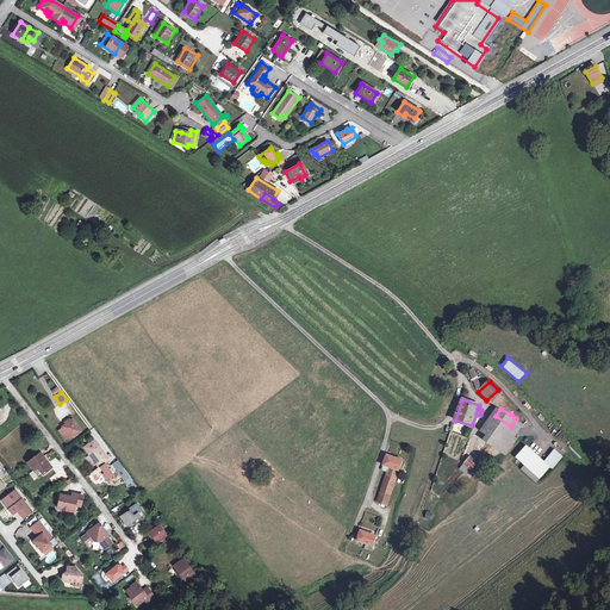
[(485,431),(492,436),(489,441),(498,447),(511,427),(496,416),(485,431)]
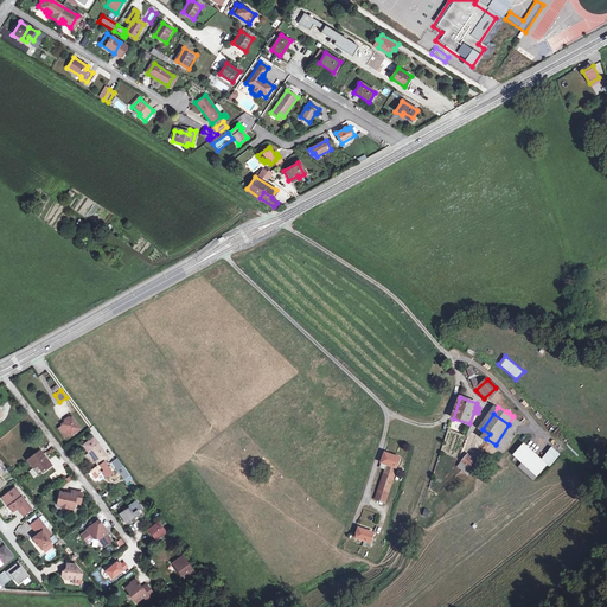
[(63,426),(65,429),(70,436),(81,429),(72,416),(70,419),(65,422),(62,425),(63,426)]
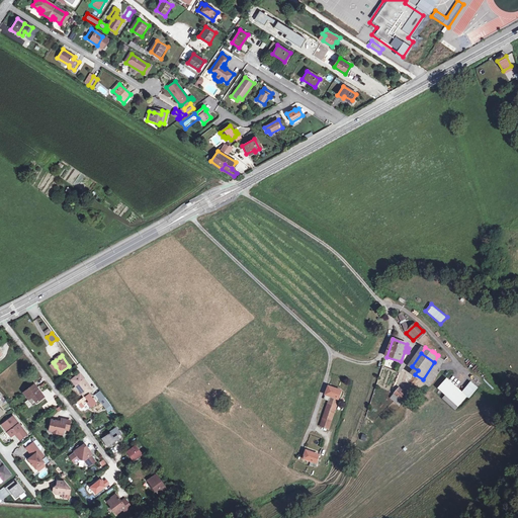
[(434,362),(423,379),(431,384),(440,370),(437,368),(443,359),(440,357),(438,355),(434,362)]
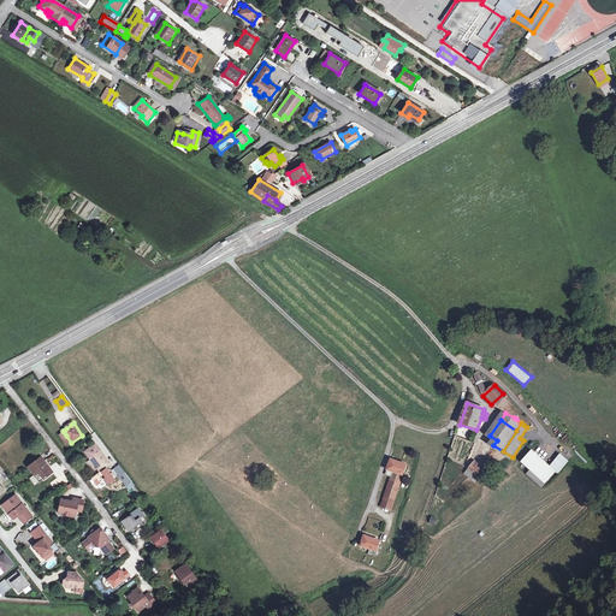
[(94,475),(98,480),(100,483),(104,479),(107,483),(113,479),(105,467),(106,466),(110,465),(95,444),(90,448),(92,449),(87,452),(90,457),(89,458),(90,460),(93,463),(99,472),(94,475)]
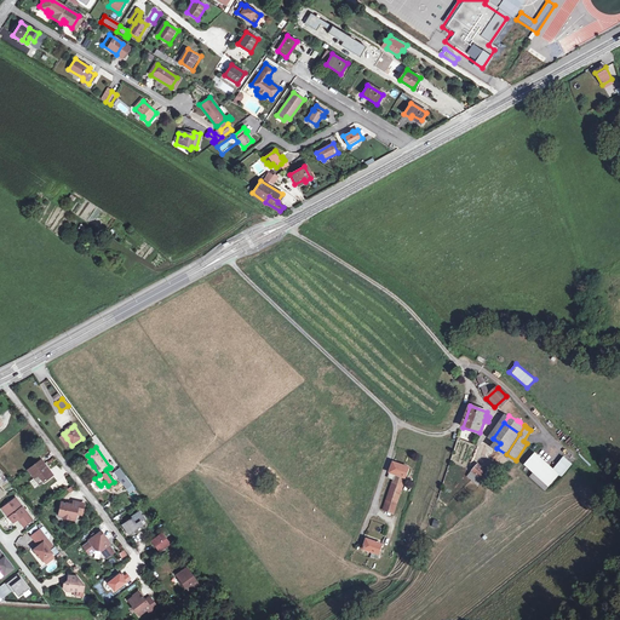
[(538,452),(528,463),(552,482),(562,471),(563,472),(572,459),(566,454),(556,468),(538,452)]
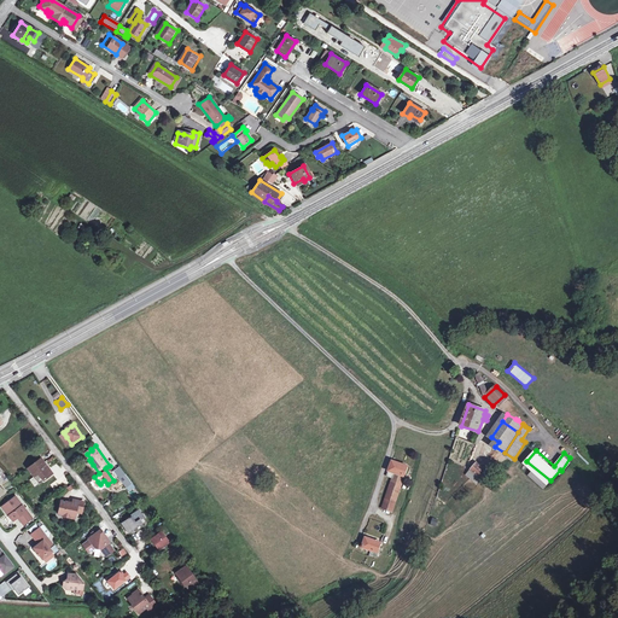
[(28,468),(34,477),(39,473),(45,479),(52,473),(41,459),(28,468)]
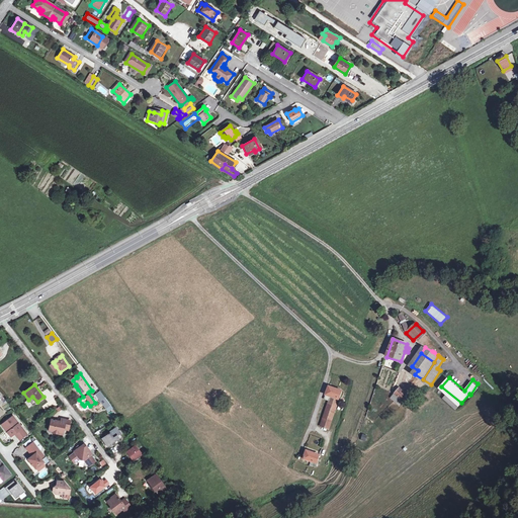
[(330,401),(337,404),(341,392),(329,387),(325,400),(330,401)]
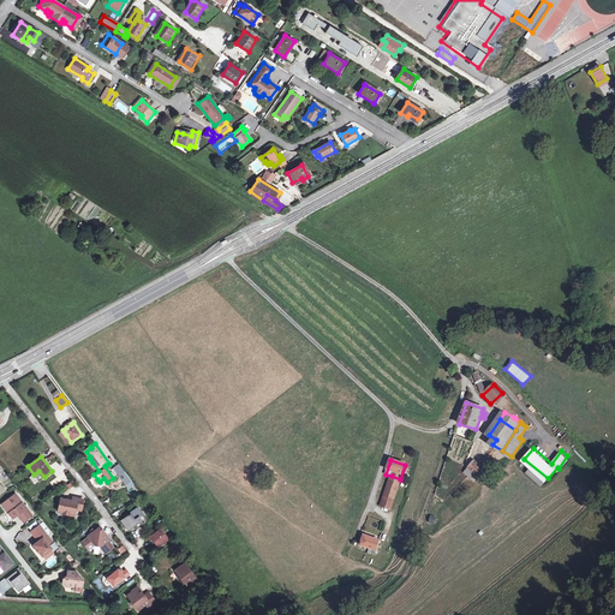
[(476,461),(469,472),(478,481),(487,470),(476,461)]
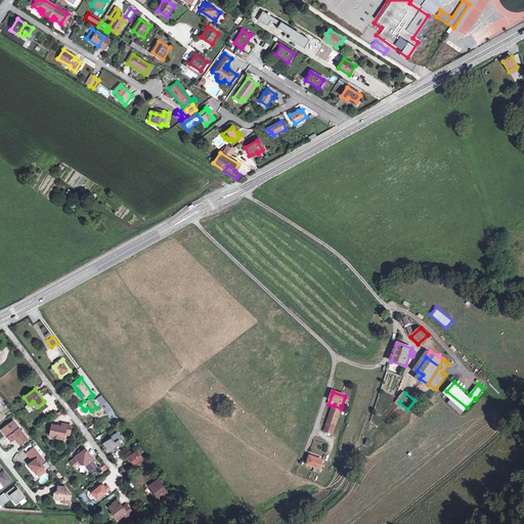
[(105,401),(101,395),(96,399),(101,405),(106,413),(112,409),(105,401)]
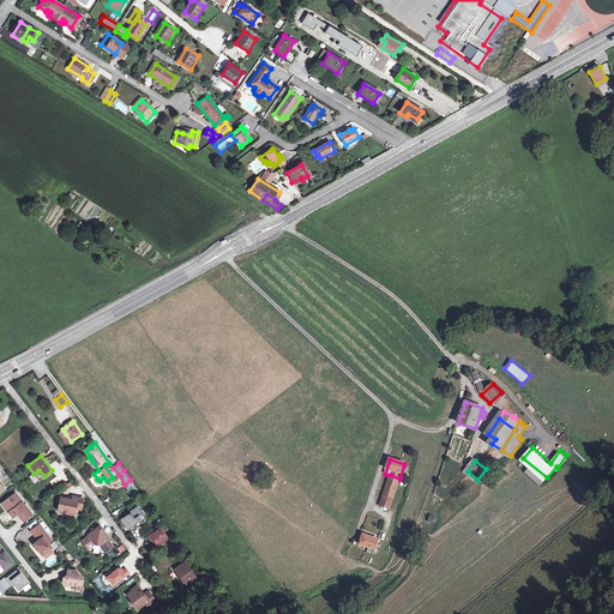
[(38,470),(34,474),(40,480),(44,476),(38,470)]
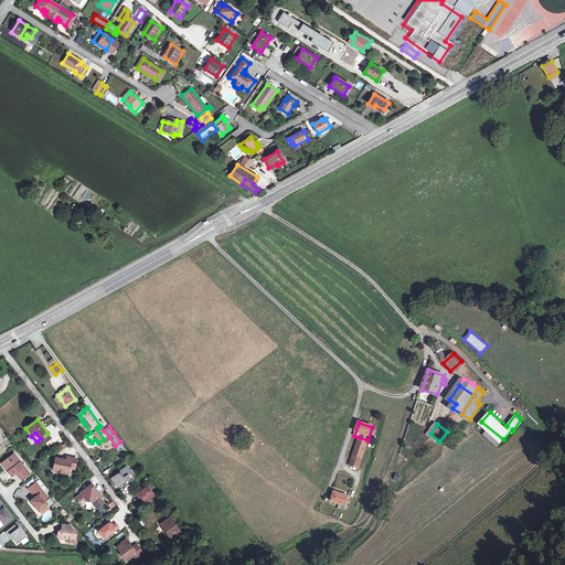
[(358,467),(368,440),(360,437),(350,465),(358,467)]
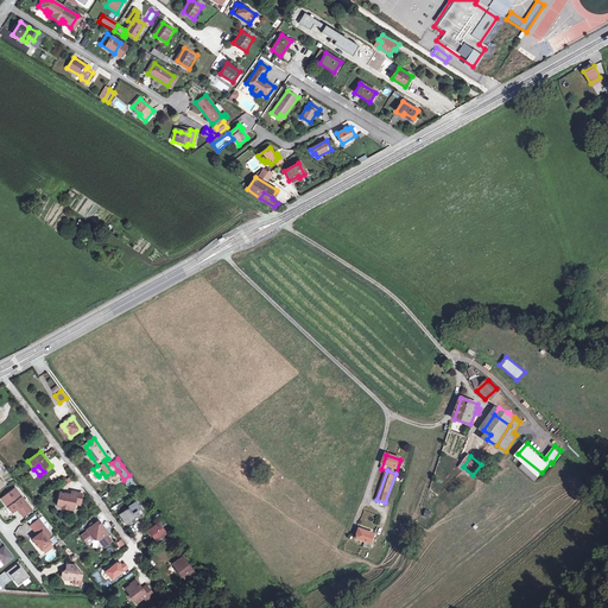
[(31,511),(16,489),(2,499),(13,513),(18,510),(23,517),(31,511)]
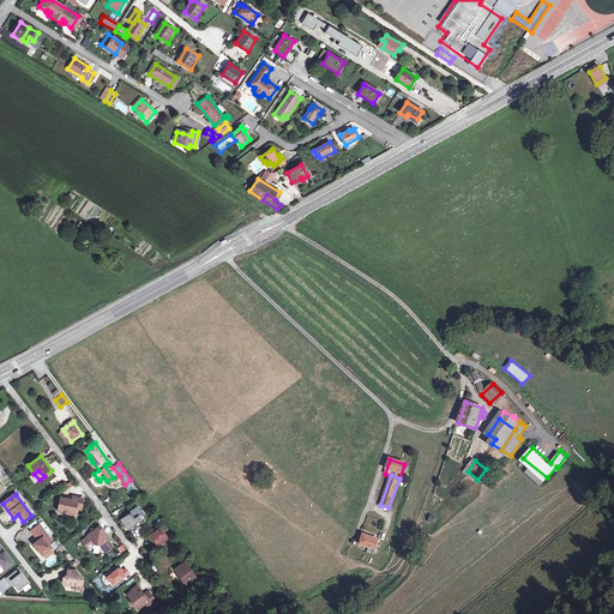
[(72,500),(60,498),(58,511),(62,512),(62,513),(68,515),(70,513),(74,515),(76,510),(82,511),(83,500),(72,498),(72,500)]
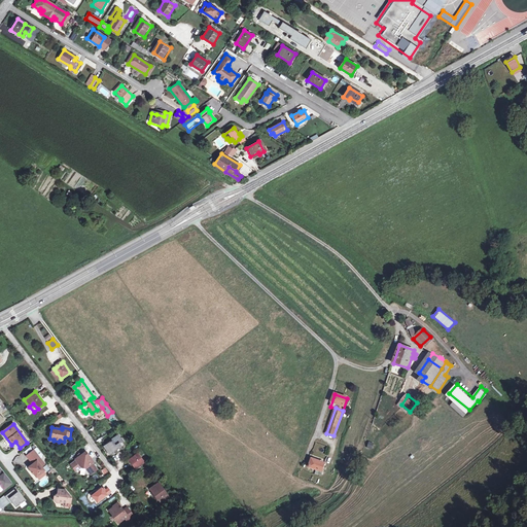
[(121,442),(123,442),(118,435),(114,437),(114,440),(107,445),(104,446),(109,454),(121,447),(119,444),(121,442)]
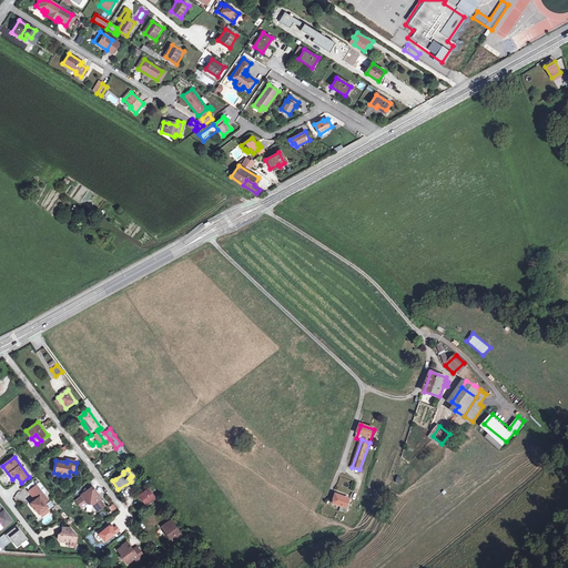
[(48,500),(37,486),(29,492),(33,498),(37,498),(38,499),(31,504),(39,514),(40,514),(47,508),(48,507),(44,504),(48,500)]
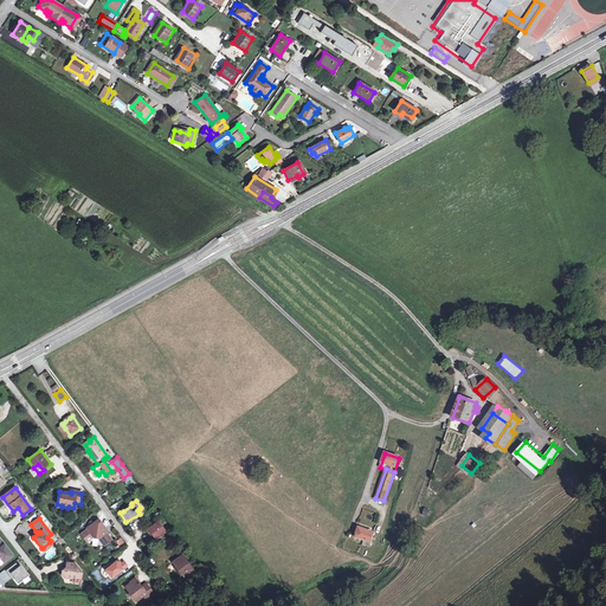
[(105,529),(98,520),(86,528),(86,529),(81,534),(86,542),(94,537),(98,539),(103,543),(107,545),(111,540),(105,533),(103,530),(105,529)]
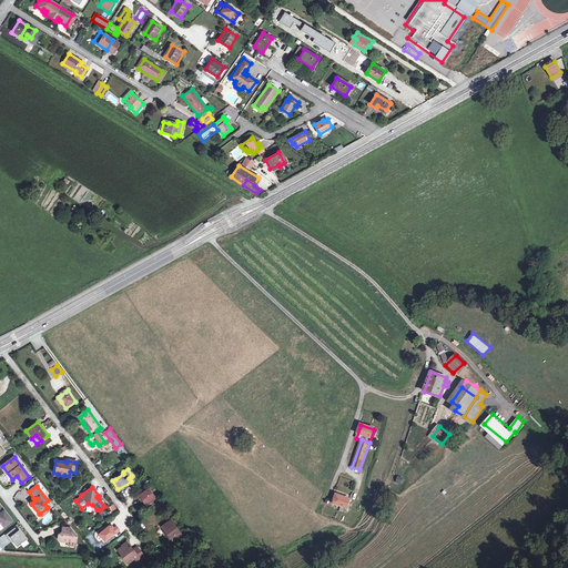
[(156,497),(149,488),(140,495),(148,505),(156,497)]
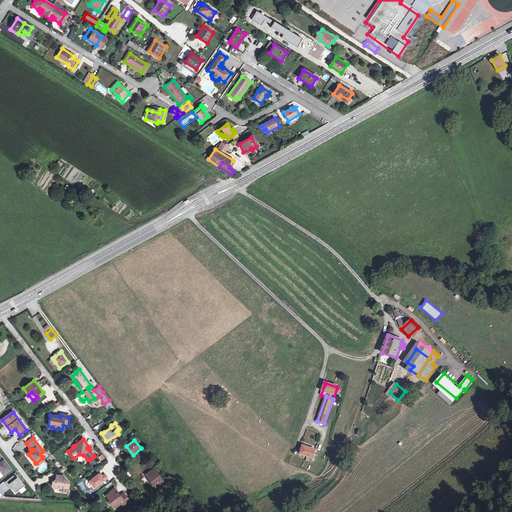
[(301,453),(308,456),(307,459),(313,461),(314,458),(313,457),(315,450),(304,446),(301,453)]
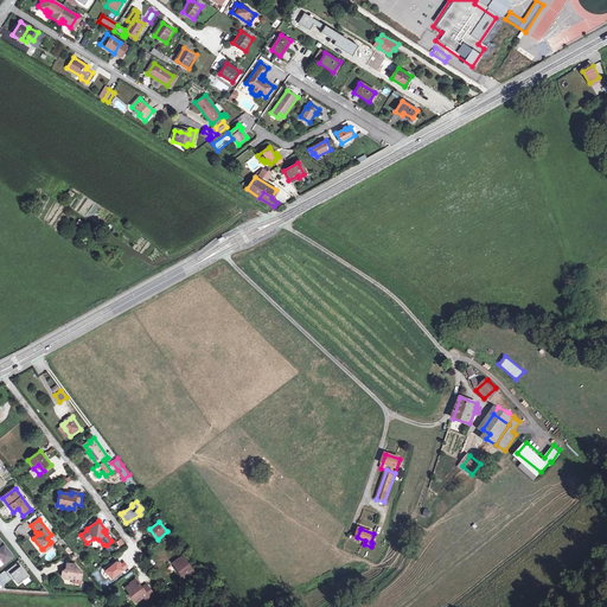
[(163,543),(165,547),(174,540),(172,536),(163,543)]
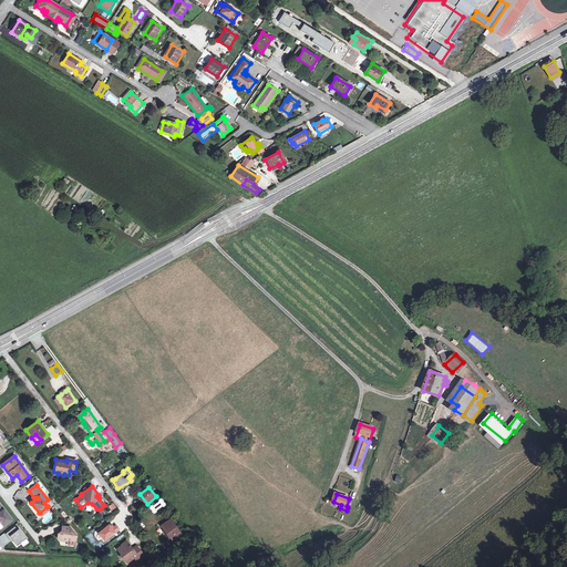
[(0,503),(0,529),(13,519),(0,503)]
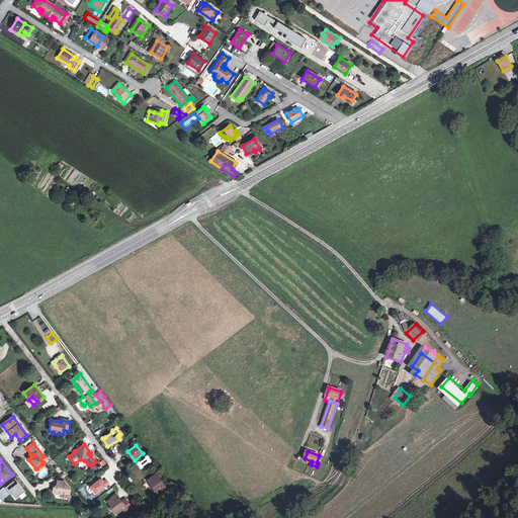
[(155,492),(156,491),(158,494),(165,489),(156,475),(147,481),(155,492)]
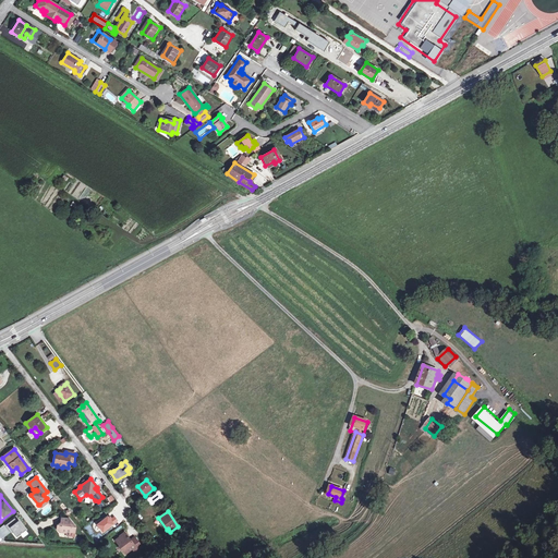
[(21,536),(23,538),(29,534),(25,528),(23,529),(16,518),(5,524),(15,540),(21,536)]
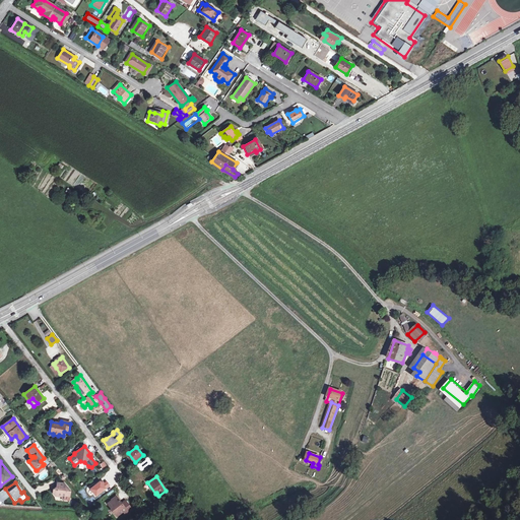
[(64,483),(57,482),(57,486),(58,488),(58,490),(54,490),(53,494),(55,496),(61,497),(61,496),(70,497),(70,492),(64,483)]
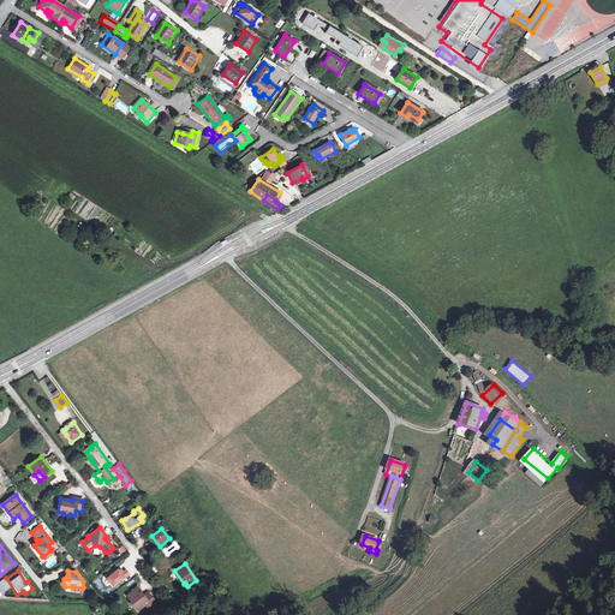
[(133,593),(127,597),(138,610),(145,605),(149,609),(156,603),(148,592),(144,595),(137,587),(132,591),(132,592),(133,593)]
